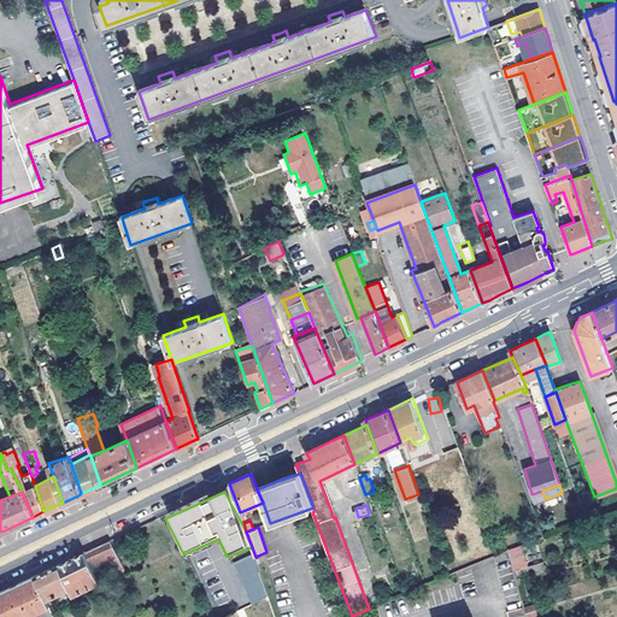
[(111,540),(84,552),(95,575),(116,565),(112,558),(118,556),(111,540)]
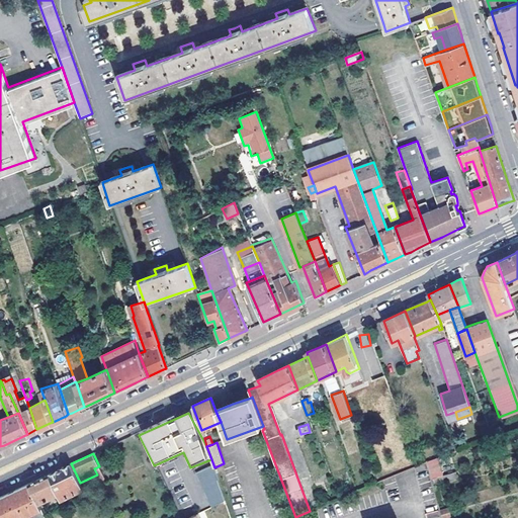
[(440,473),(445,472),(441,455),(427,460),(431,477),(440,473)]
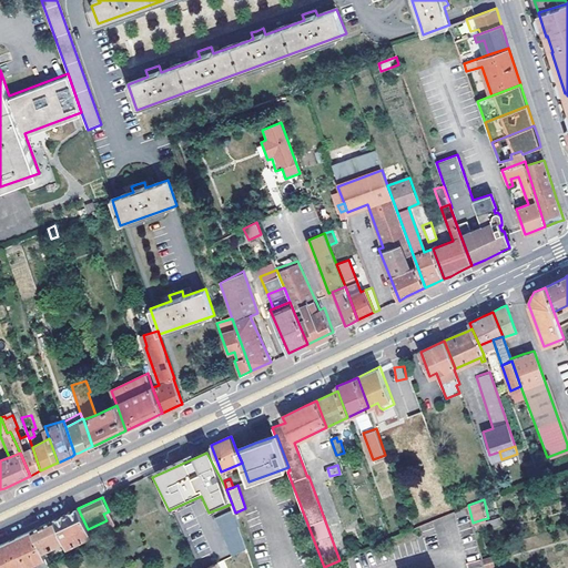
[(232,504),(223,507),(230,526),(239,523),(235,513),(232,504)]
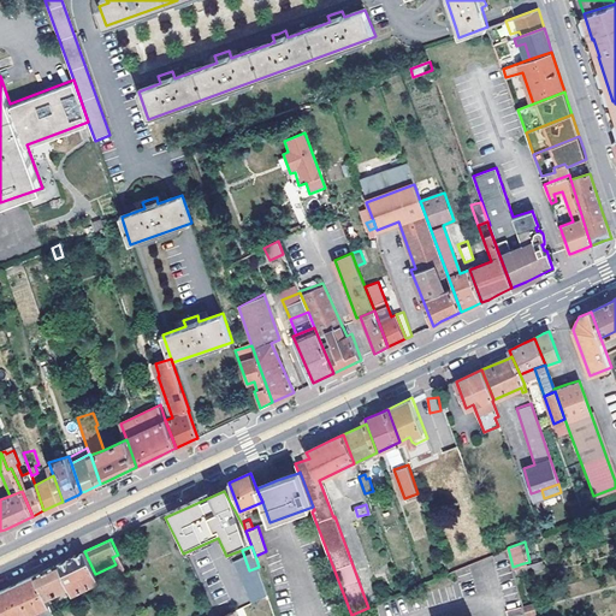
[(59,563),(70,587),(72,593),(98,581),(95,574),(84,551),(72,556),(59,563)]
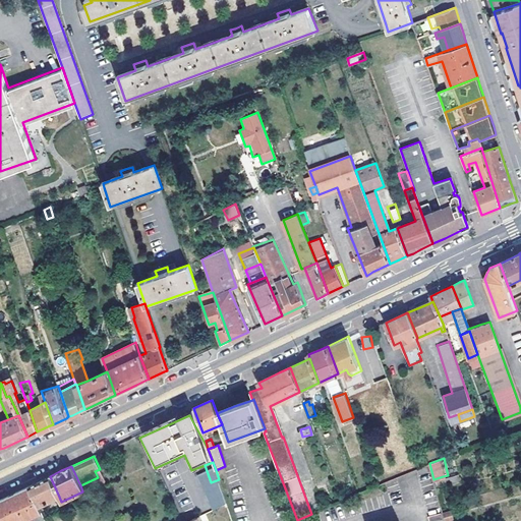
[(448,475),(443,476),(445,481),(459,477),(458,472),(448,475)]
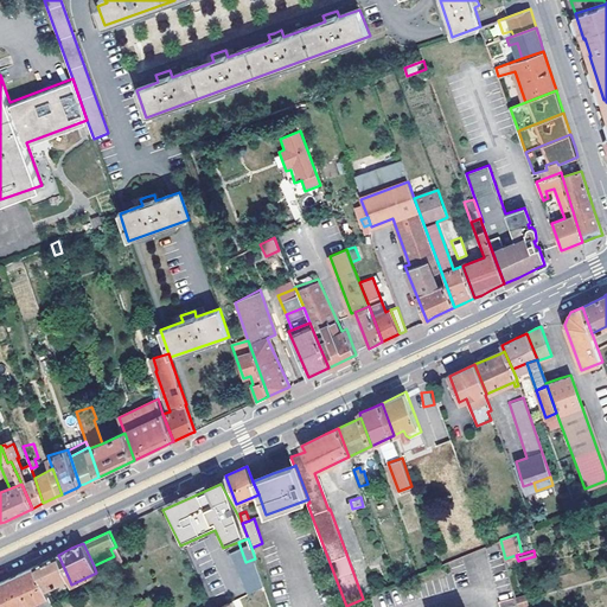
[(34,566),(45,589),(69,579),(58,555),(53,556),(34,566)]
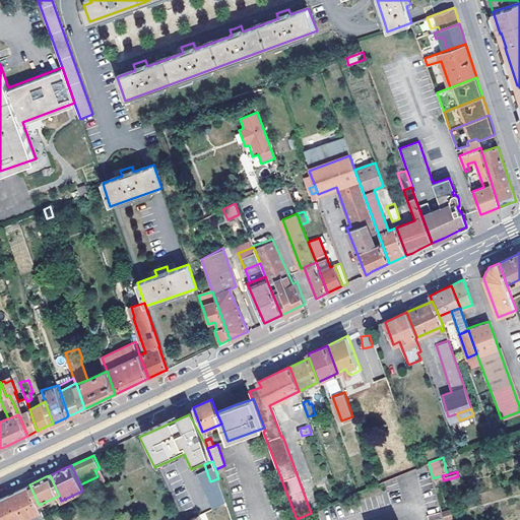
[(46,519),(39,505),(29,484),(0,498),(0,519),(46,519)]
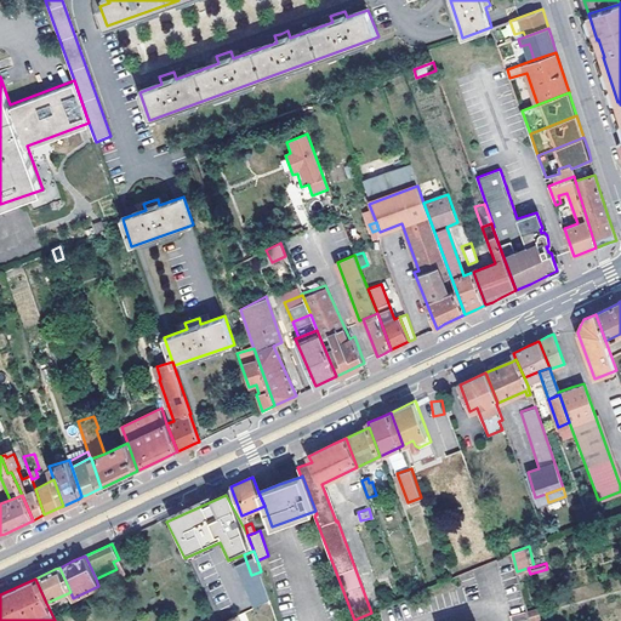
[(527,605),(530,620),(542,620),(536,597),(524,600),(527,605)]
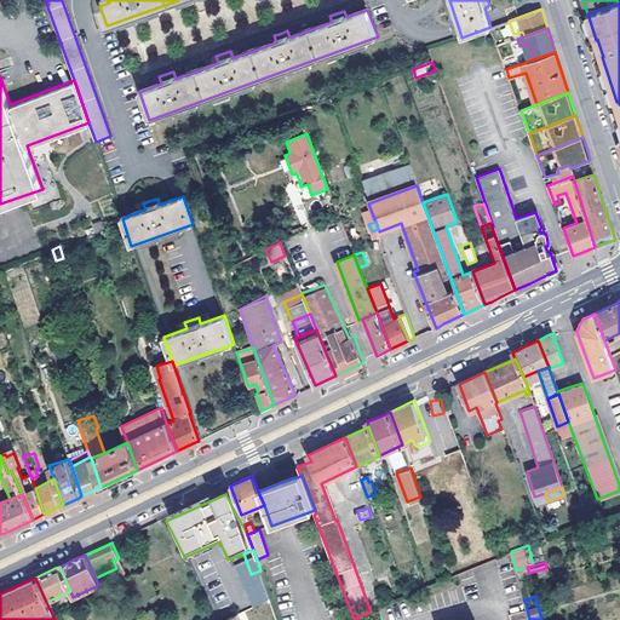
[(529,619),(526,604),(507,609),(510,619),(529,619)]
